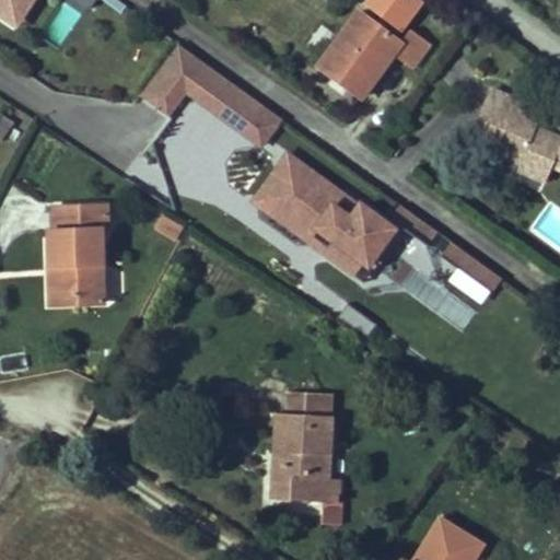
[(0,0),(0,23),(15,33),(35,0),(0,0)]
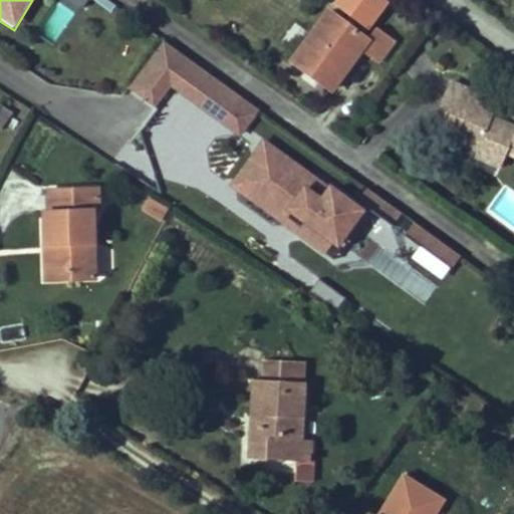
[(64,0),(78,10),(84,0),(64,0)]
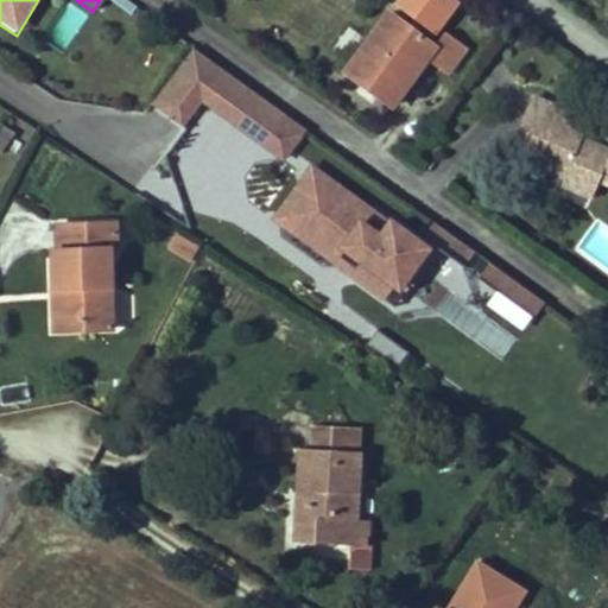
[(447,73),(467,48),(445,32),(435,46),(388,13),(350,65),(378,84),(373,92),(392,106),(428,58),(447,73)]
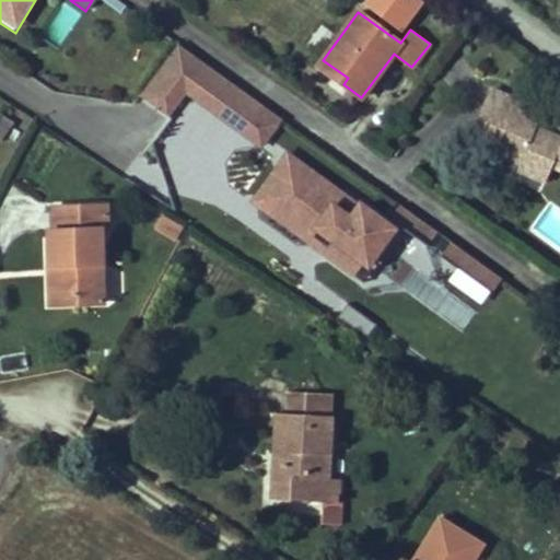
[(139,98),(172,118),(183,100),(264,148),(284,113),(171,46),(139,98)]
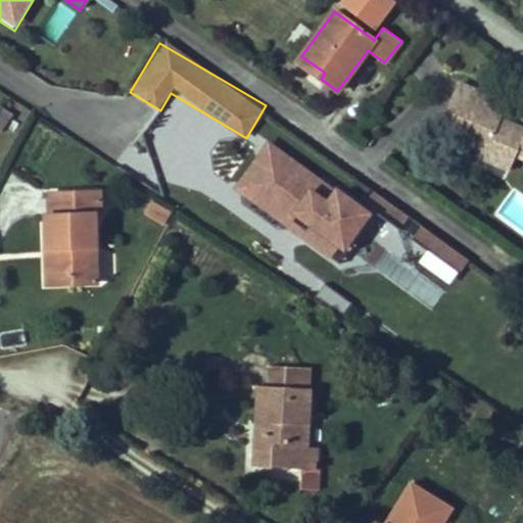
[(325,73),(301,56),(297,62),(321,79),(325,73)]
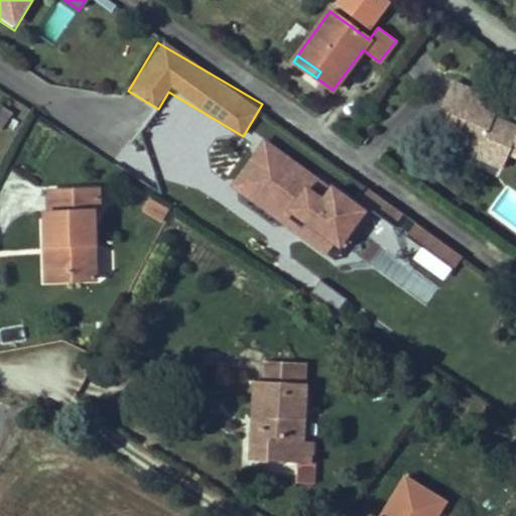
[(470,117),(476,104),(496,112),(498,108),(478,100),(481,94),(453,82),(443,106),(470,117)]
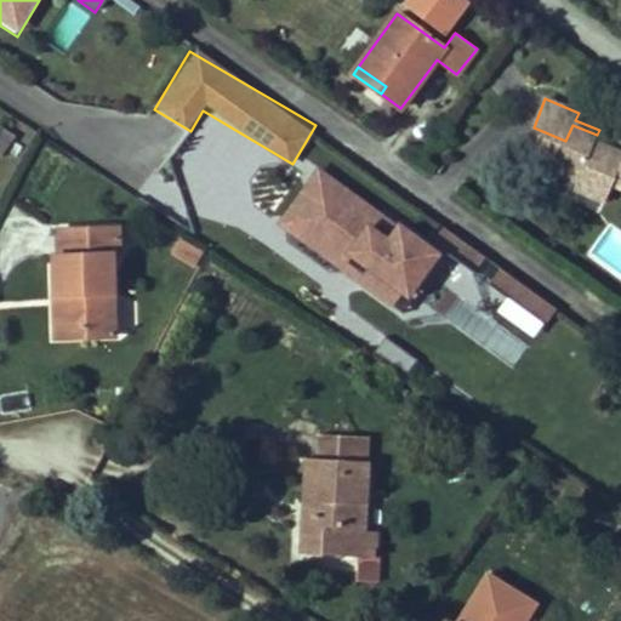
[(0,157),(0,158),(15,137),(0,125),(0,157)]
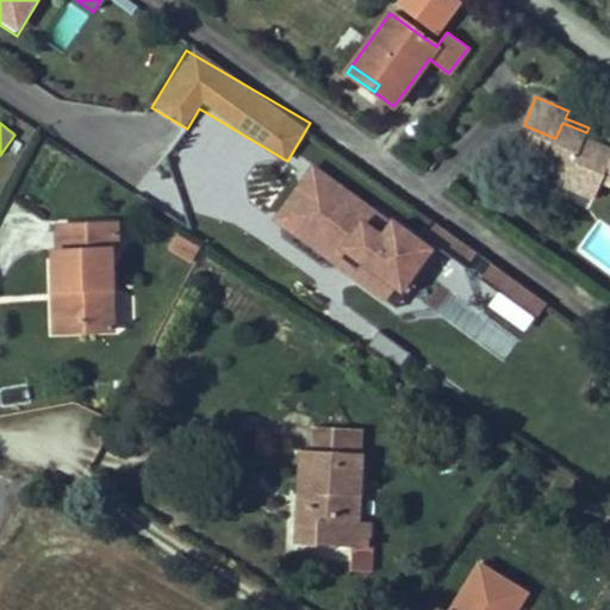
[(609,150),(583,138),(586,132),(562,123),(555,138),(524,125),(516,144),(548,157),(542,168),(566,179),(564,186),(593,198),(601,181),(609,185),(609,150)]
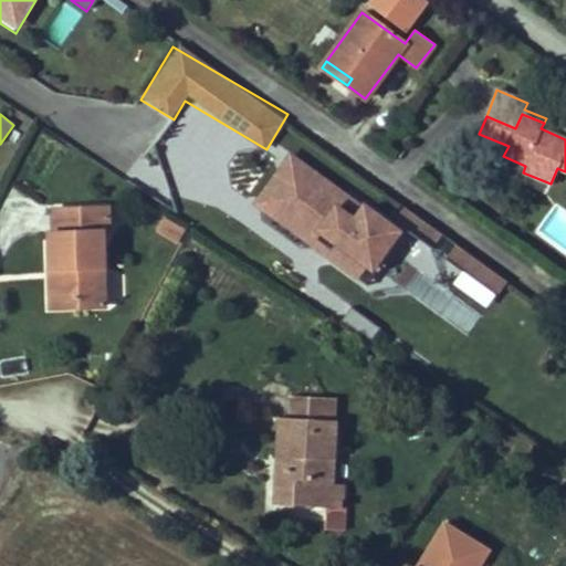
[(287,153),(250,207),(366,285),(376,270),(470,332),(484,311),(485,311),(507,279),(405,209),(395,223),(287,153)]
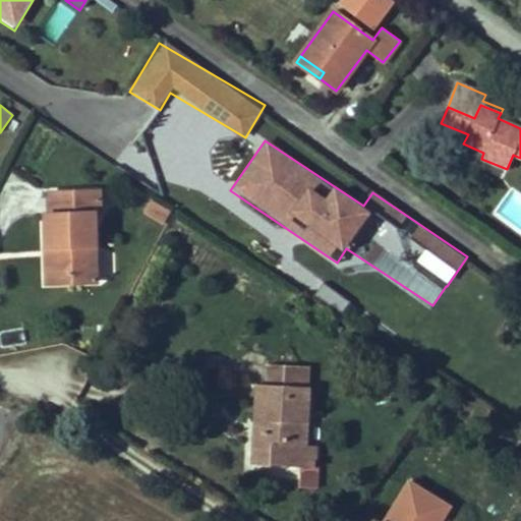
[(96,282),(94,214),(100,214),(100,206),(105,206),(105,191),(49,193),(49,220),(45,220),(46,233),(53,233),(53,255),(46,255),(47,272),(72,271),(72,282),(96,282)]
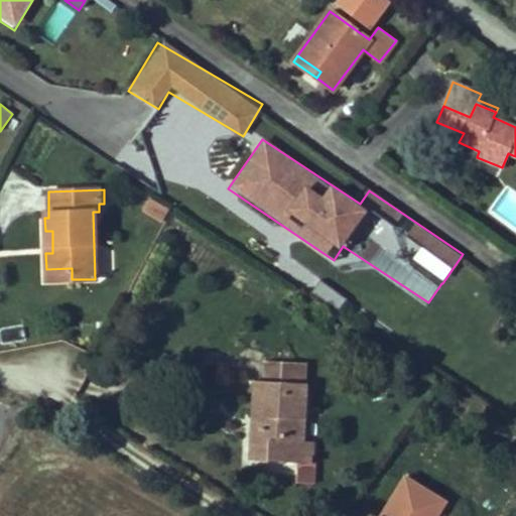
[(160,222),(168,209),(150,199),(143,211),(160,222)]
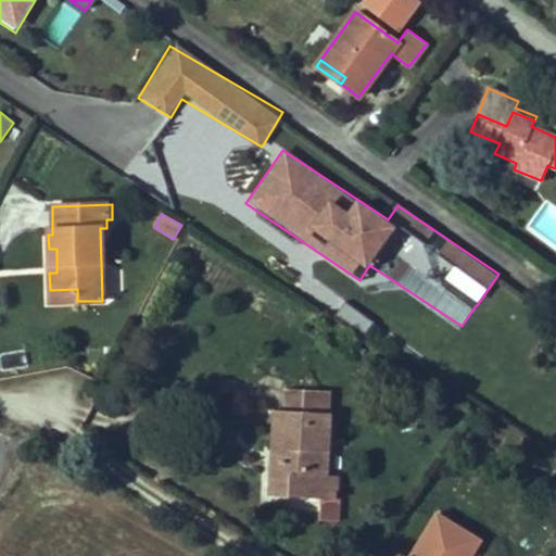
[(77,301),(77,289),(50,290),(50,302),(77,301)]
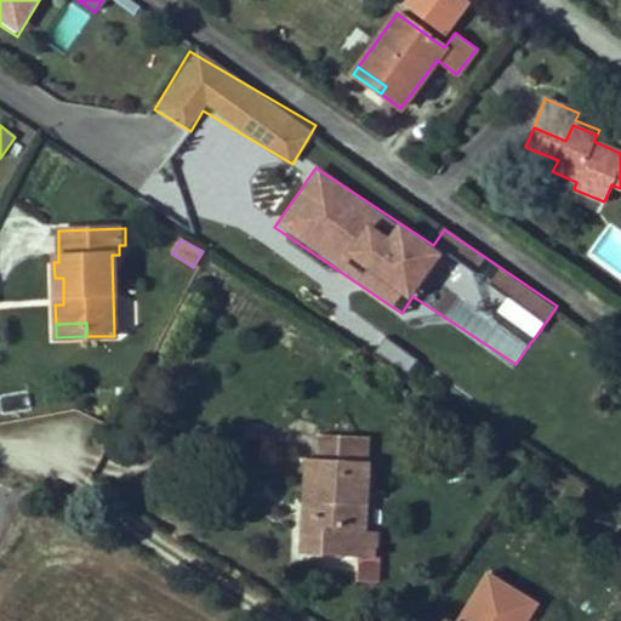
[(383,337),(375,352),(406,371),(415,357),(383,337)]
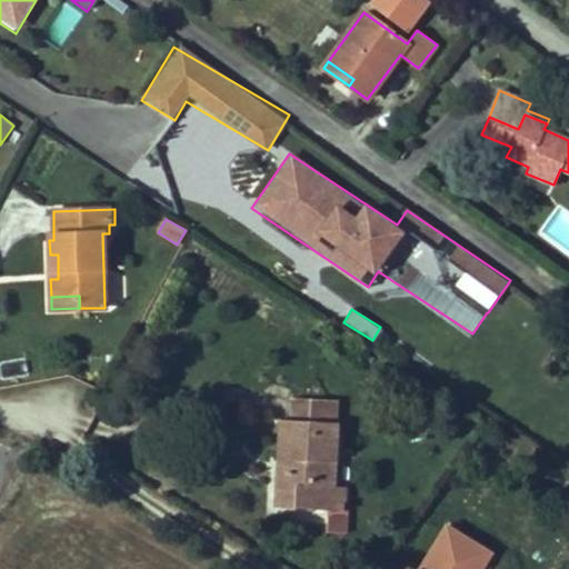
[(332,487),(337,423),(320,422),(322,400),(292,399),(291,421),(281,420),(279,459),(283,459),(282,469),(278,469),(277,496),(296,497),(295,508),(328,510),(331,510),(332,487)]
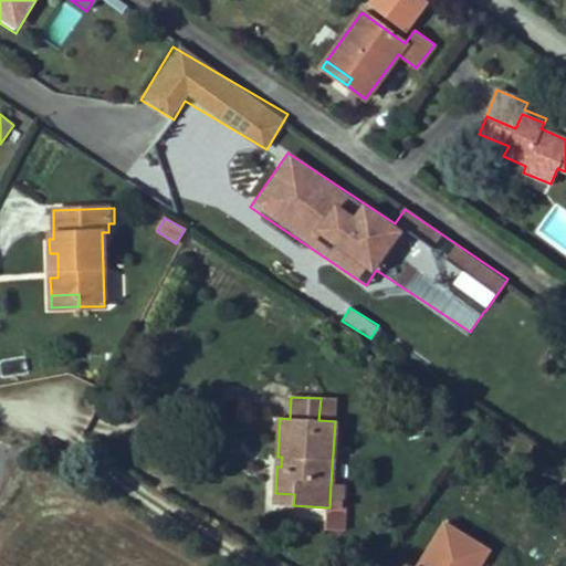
[(335,421),(336,399),(321,398),(318,420),(335,421)]
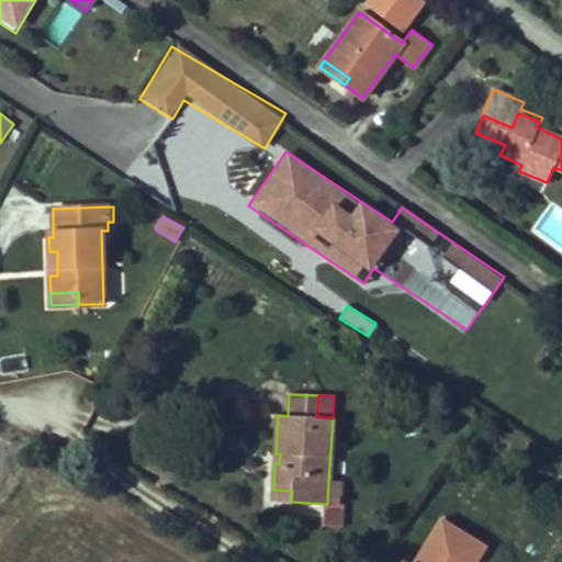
[(341,527),(343,505),(338,504),(340,482),(328,481),(327,504),(324,504),(323,526),(341,527)]
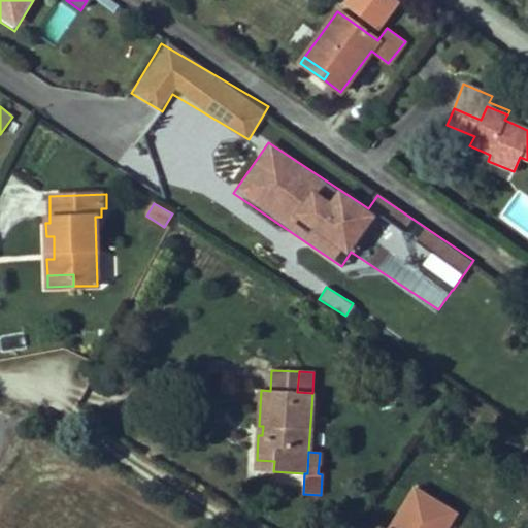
[(273,471),(274,461),(257,460),(256,470),(273,471)]
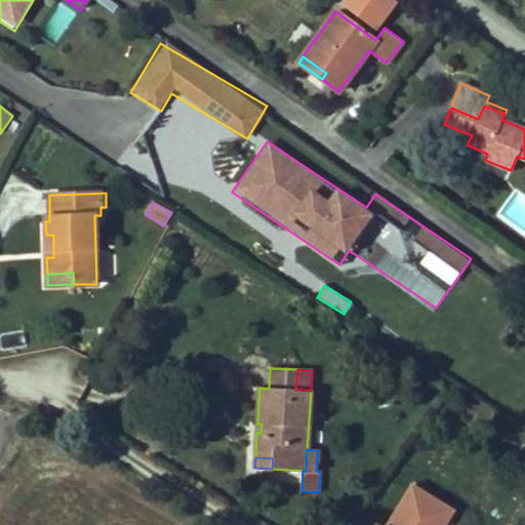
[(446,524),(456,509),(408,482),(382,524),(446,524)]
